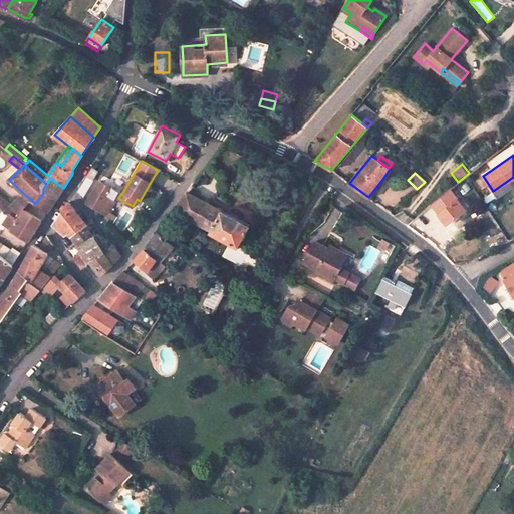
[(63,188),(50,178),(46,184),(43,189),(43,193),(44,192),(55,199),(63,188)]
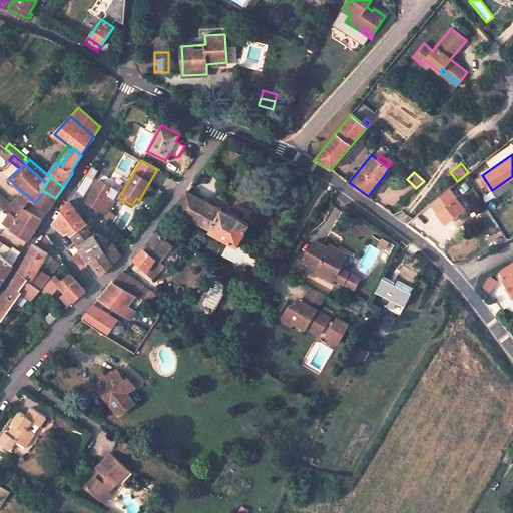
[(122,192),(101,180),(88,203),(91,204),(107,215),(110,211),(118,197),(122,192)]
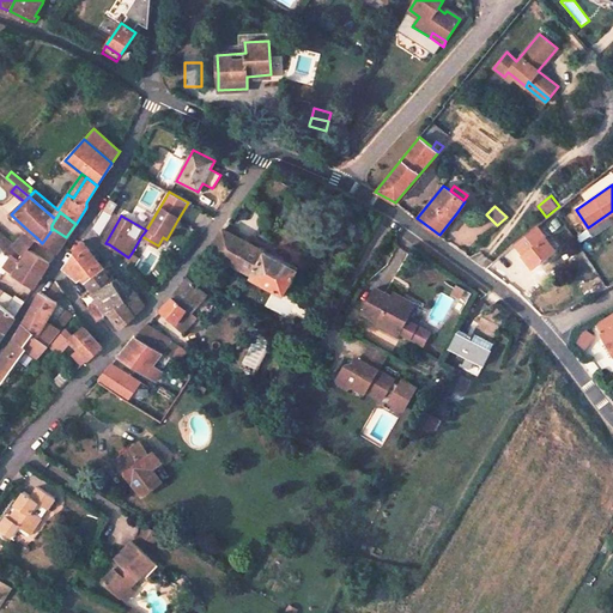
[(539,223),(517,240),(533,267),(556,250),(539,223)]
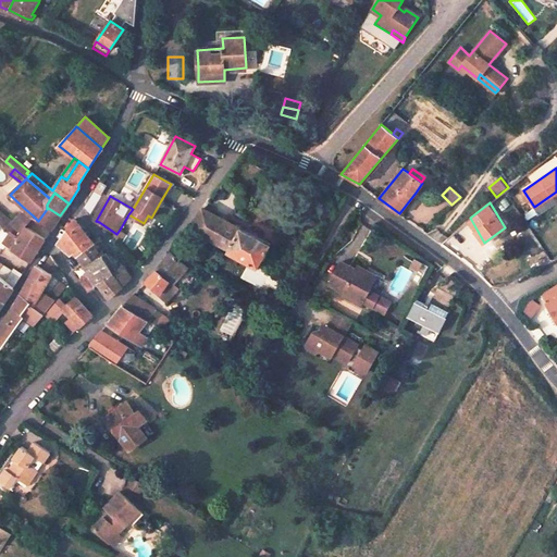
[(60,215),(48,208),(47,209),(38,221),(51,230),(60,215)]
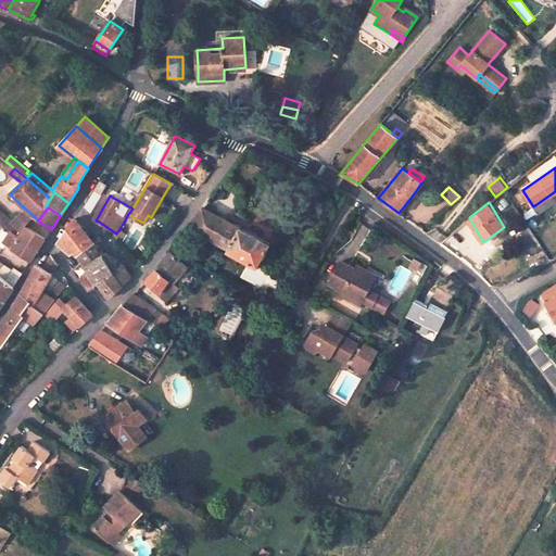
[(239,228),(203,207),(191,224),(204,231),(202,236),(257,266),(269,243),(240,227),(239,228)]
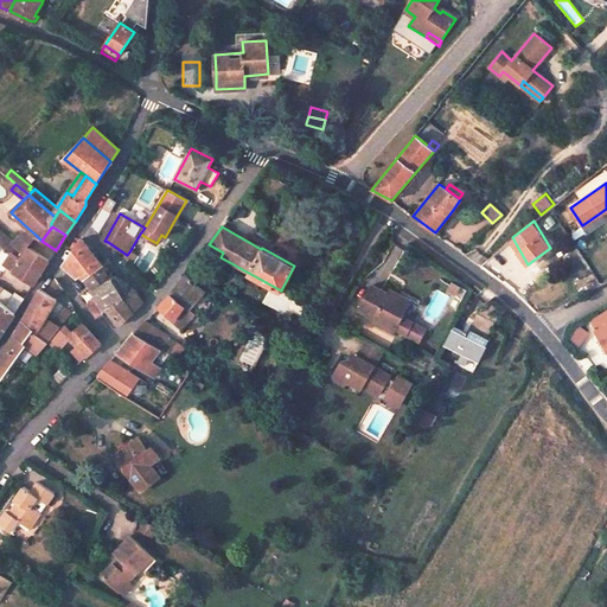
[(36,235),(27,228),(13,242),(6,235),(0,241),(0,243),(17,257),(18,259),(24,250),(36,235)]
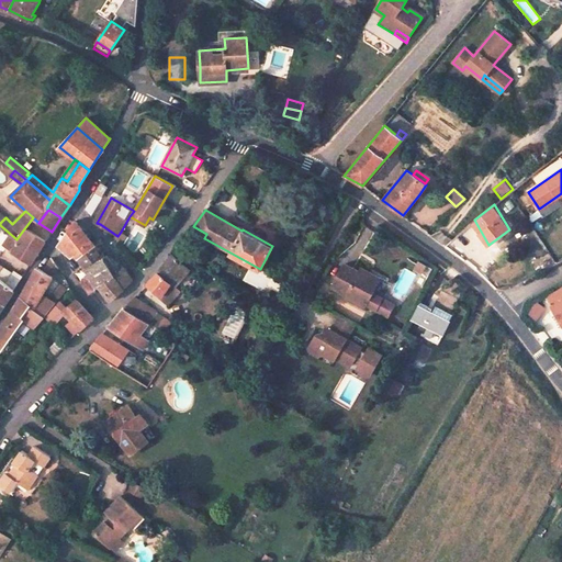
[(93,245),(75,222),(58,246),(71,257),(76,255),(79,258),(94,247),(93,245)]
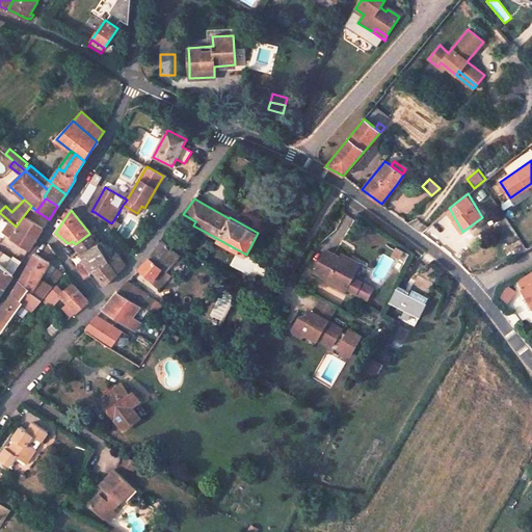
[(43,229),(26,217),(19,229),(17,228),(16,227),(15,225),(7,235),(29,249),(43,229)]
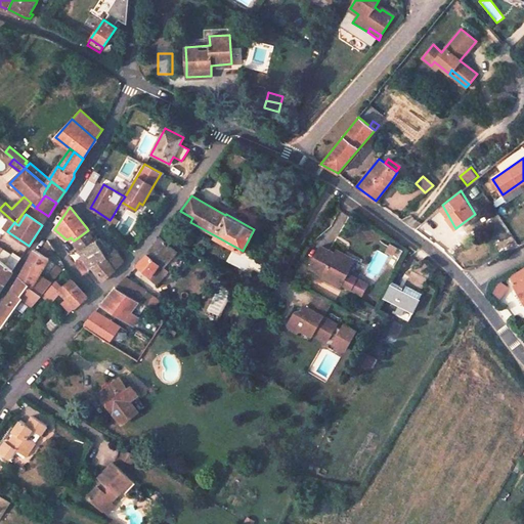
[(113,216),(110,220),(108,222),(116,226),(119,220),(113,216)]
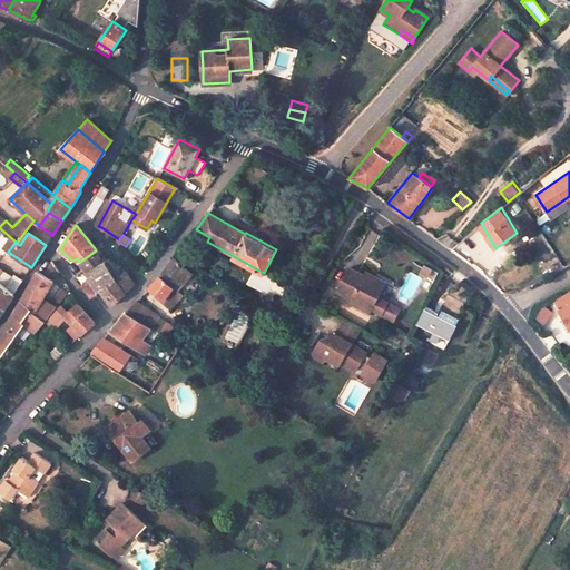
[(99,255),(96,251),(80,262),(86,269),(87,272),(104,262),(99,255)]
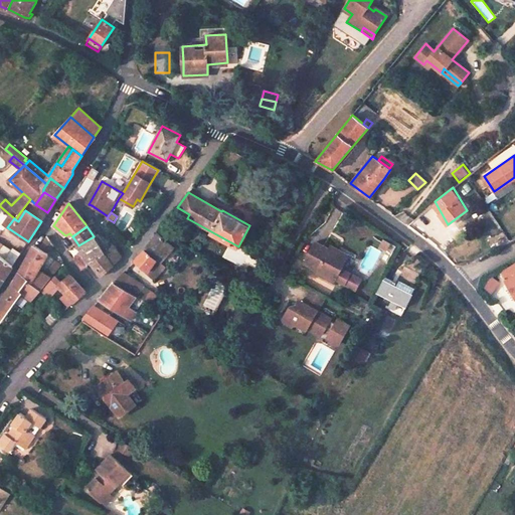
[(143,251),(135,260),(148,272),(146,274),(154,281),(165,268),(160,265),(173,247),(158,233),(148,246),(145,249),(143,251)]
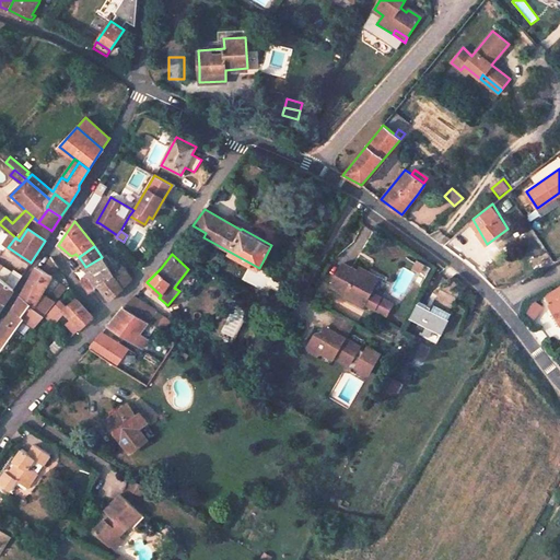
[(117,271),(105,255),(102,257),(114,275),(117,271)]
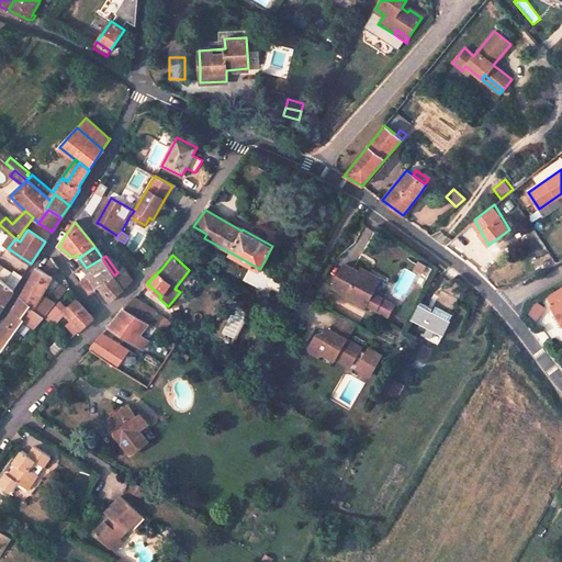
[(114,276),(102,258),(86,268),(85,266),(74,272),(89,293),(99,287),(114,276)]
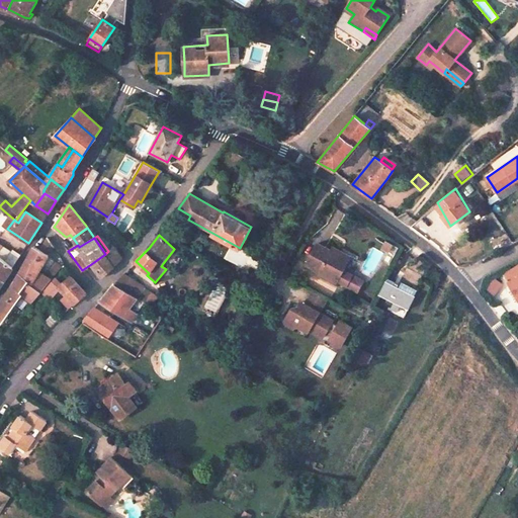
[(25,262),(25,263),(39,271),(50,255),(49,254),(53,248),(48,239),(40,250),(34,246),(26,261),(25,262)]
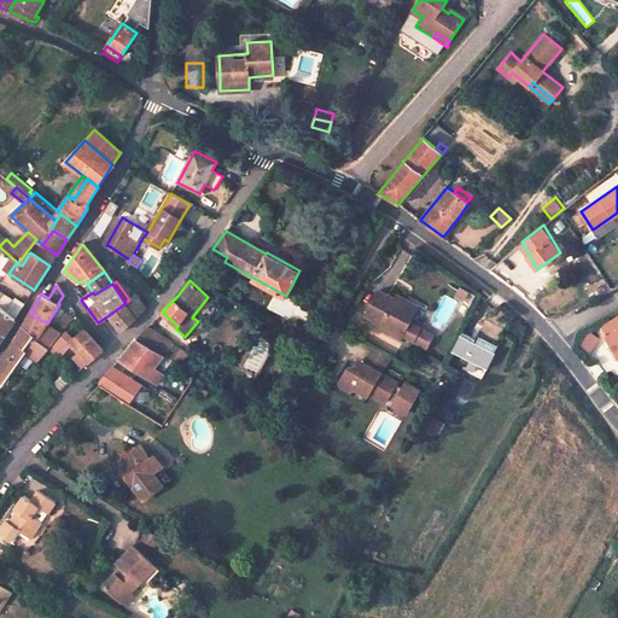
[(460,286),(455,293),(465,298),(468,291),(460,286)]
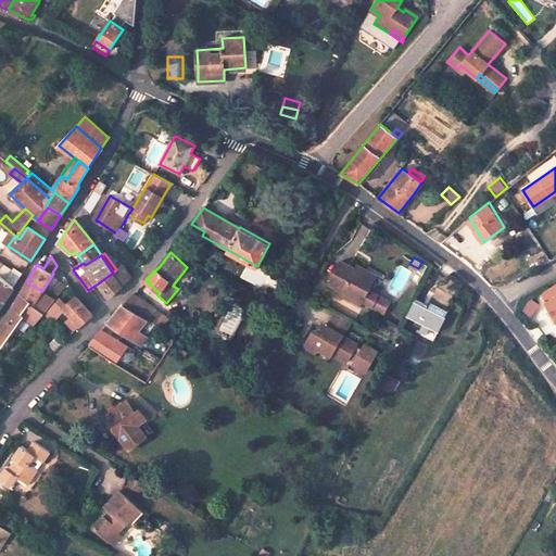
[(355,269),(341,262),(329,283),(343,291),(362,301),(383,313),(390,302),(368,290),(374,279),(355,269)]
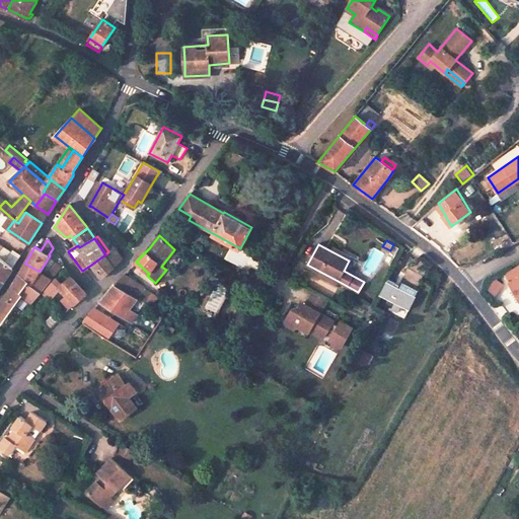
[(399,247),(393,244),(390,250),(384,262),(390,265),(399,247)]
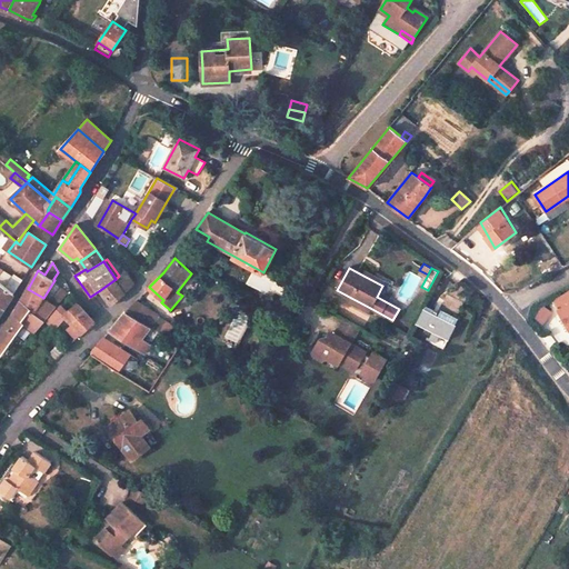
[(13,278),(1,270),(0,272),(0,281),(7,288),(13,278)]
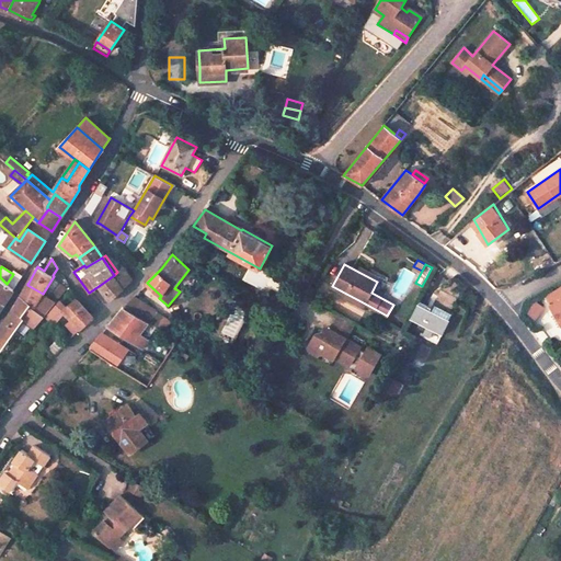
[(133,279),(124,267),(117,272),(114,275),(99,286),(110,301),(123,288),(133,279)]
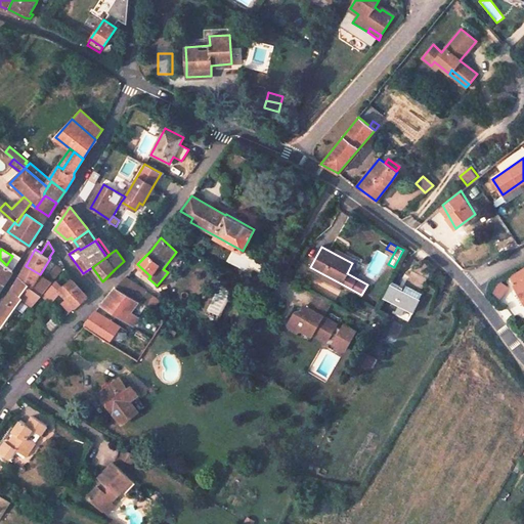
[(354,260),(337,251),(335,254),(352,263),(354,260)]
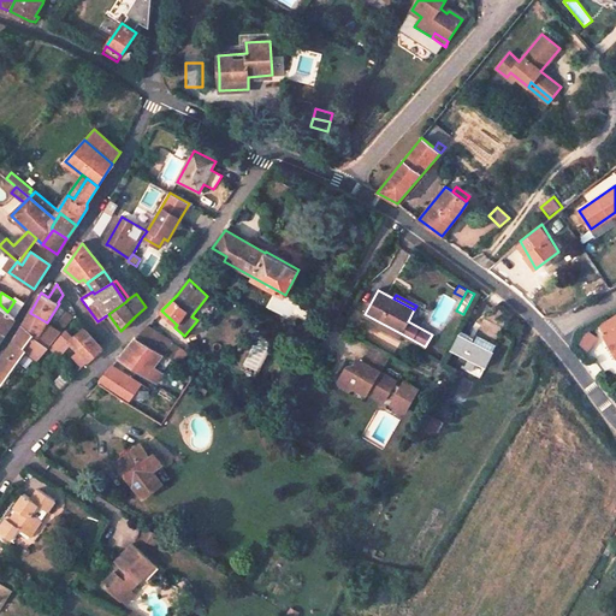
[(24,304),(16,298),(15,301),(7,312),(11,314),(15,318),(24,304)]
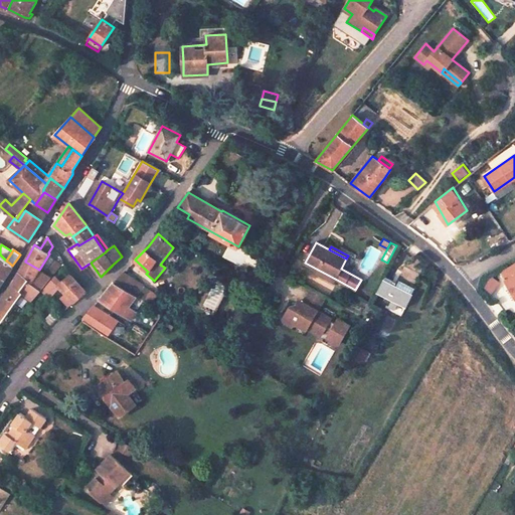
[(278,260),(268,253),(265,260),(275,265),(278,260)]
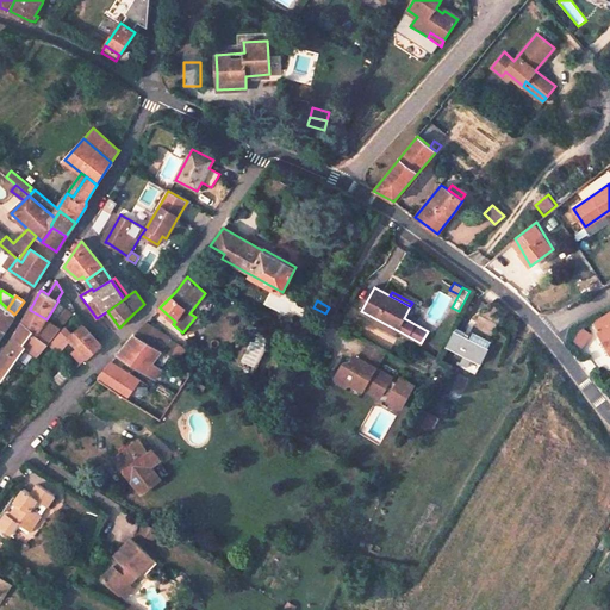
[(0,324),(11,311),(7,309),(0,302),(0,324)]
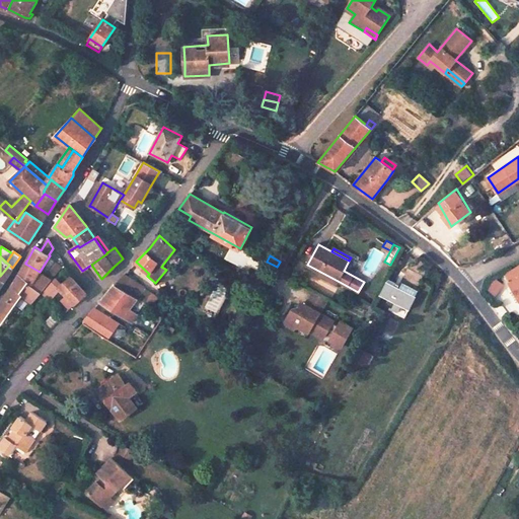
[(19,274),(28,282),(31,285),(40,272),(25,264),(19,274)]
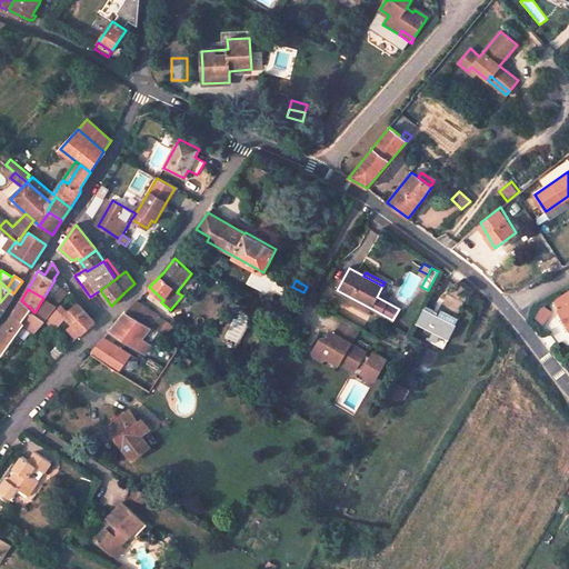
[(63,290),(62,289),(50,303),(56,307),(68,293),(63,290)]
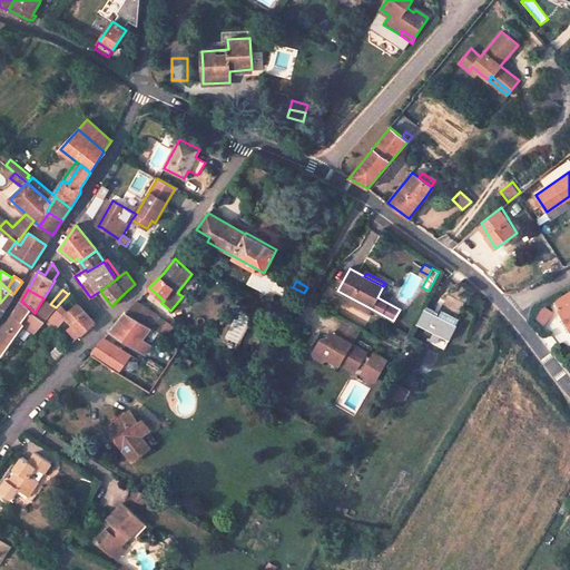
[(0,315),(13,294),(10,291),(0,303),(0,315)]
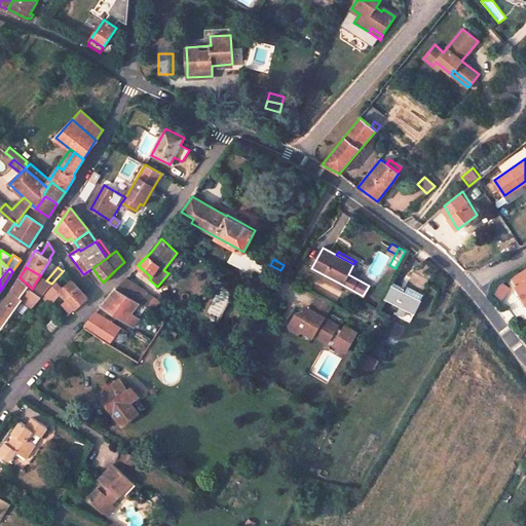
[(525,271),(509,279),(523,309),(525,307),(525,271)]
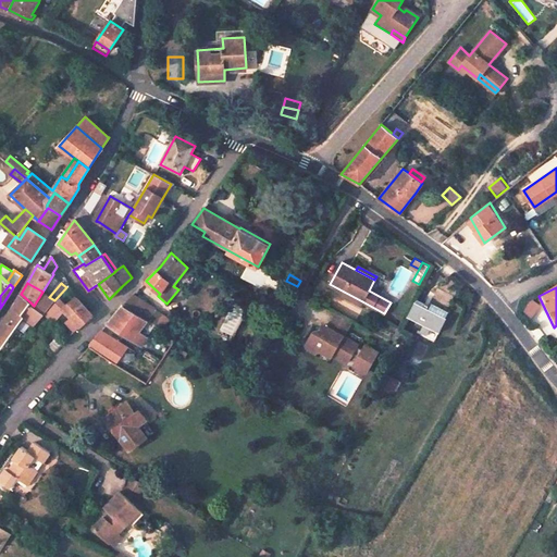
[(23,318),(25,318),(34,325),(45,313),(54,300),(49,297),(42,292),(34,306),(31,302),(21,314),(24,317),(23,318)]
